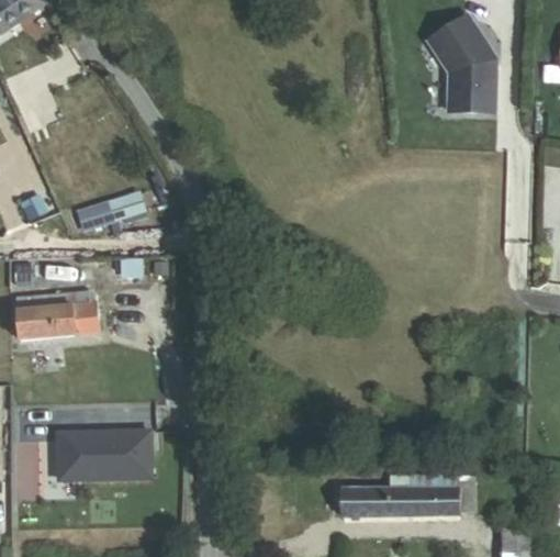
[(0,32),(46,2),(45,0),(0,0),(0,32)]
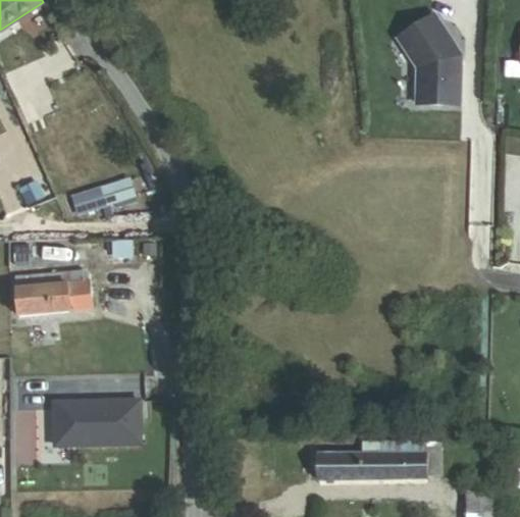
[(459,52),(432,12),(397,35),(416,64),(415,99),(458,101),(459,52)]
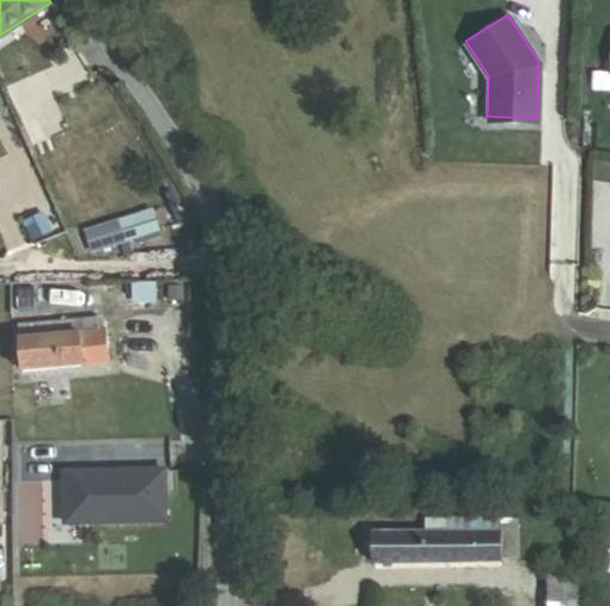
[(119,239),(113,221),(84,230),(90,249),(119,239)]
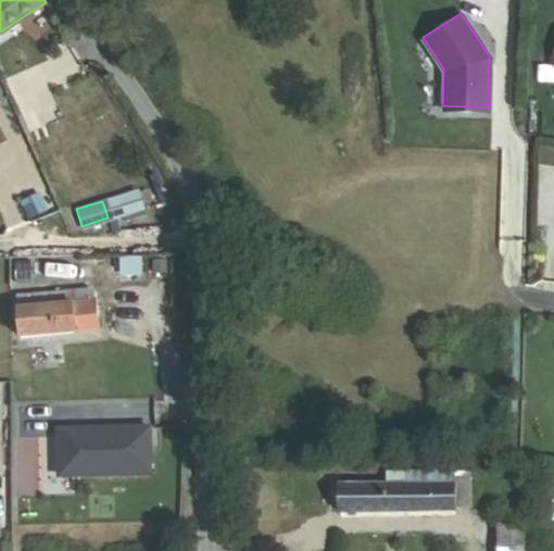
[(141,273),(140,253),(120,253),(121,274),(141,273)]
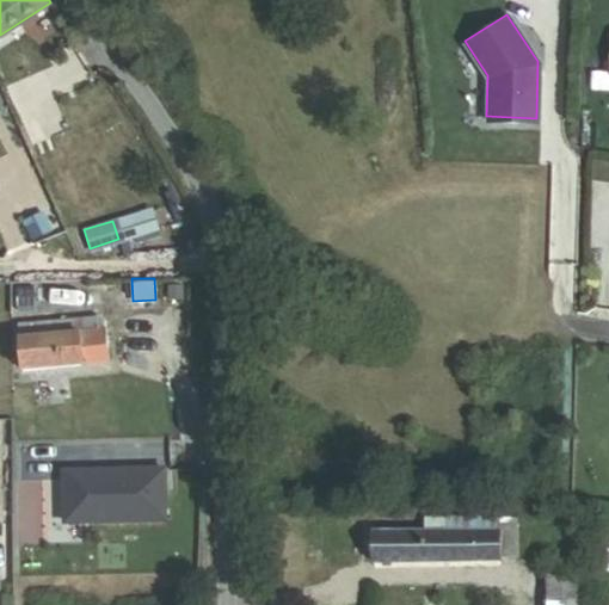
[(105,359),(100,319),(94,315),(20,325),(25,369),(105,359)]
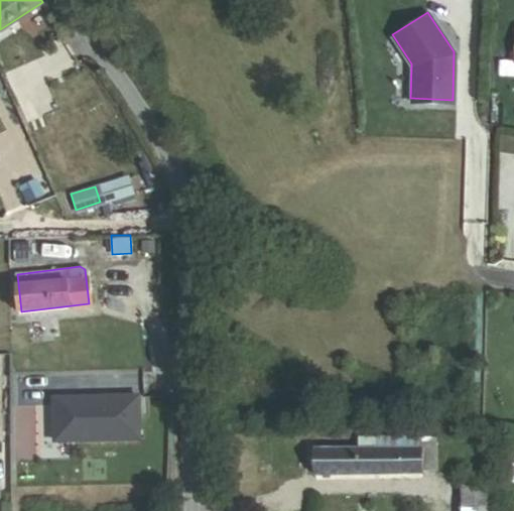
[(141,389),(50,393),(52,437),(143,434),(141,389)]
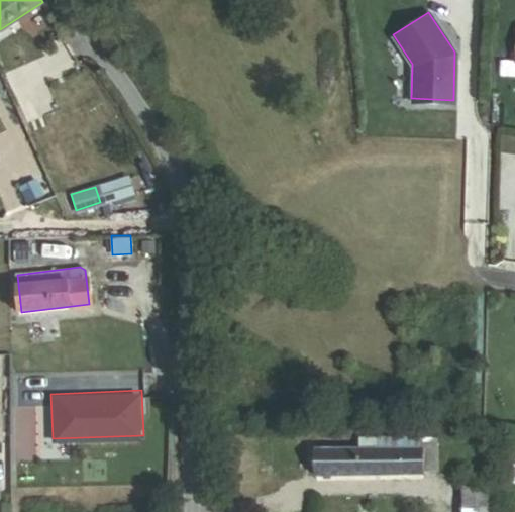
[(422,474),(422,471),(422,448),(421,434),(359,435),(359,448),(316,449),(316,476),(422,474)]
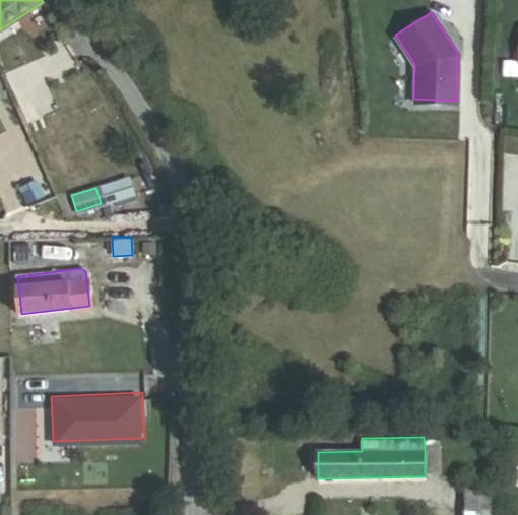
[(425,473),(441,473),(440,451),(425,451),(425,473)]
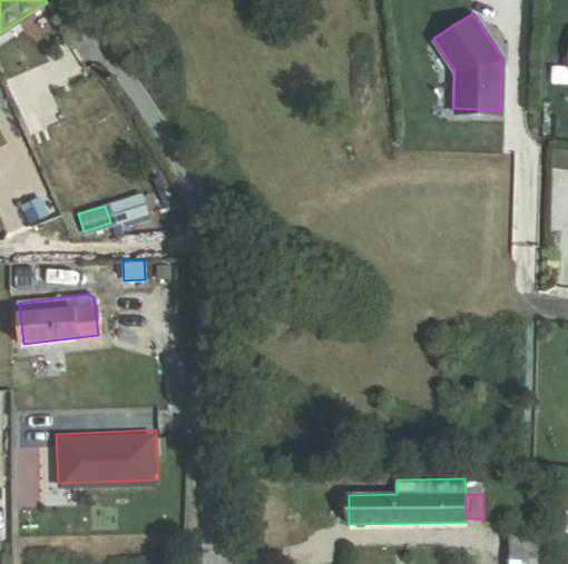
[(539,563),(539,537),(512,537),(512,563),(539,563)]
